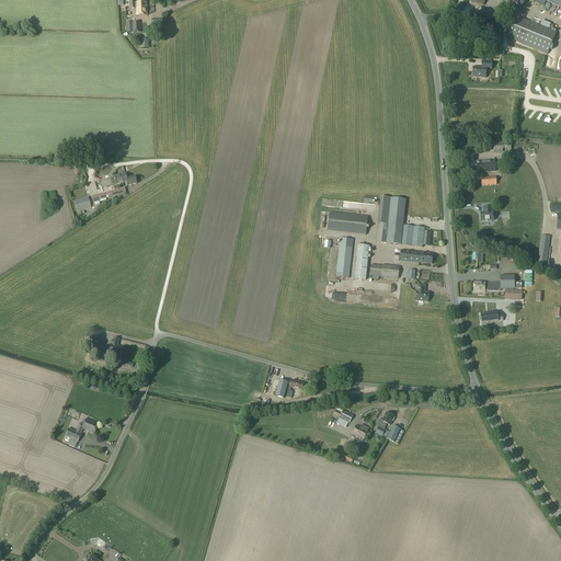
[(501,0),(500,3),(521,11),(524,0),(501,0)]
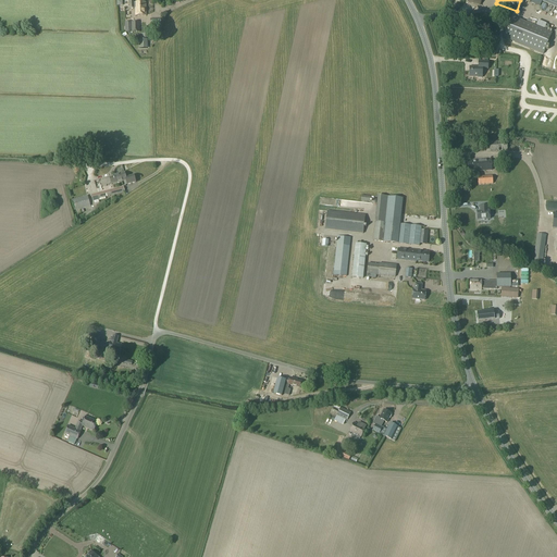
[(556,0),(535,0),(556,9),(556,0)]
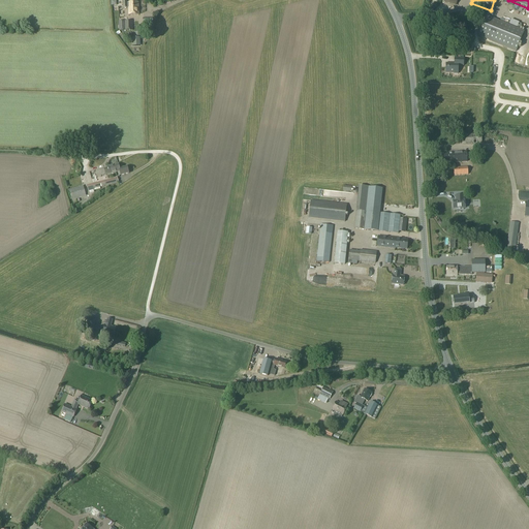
[(126,2),(123,2),(123,8),(128,7),(128,16),(138,14),(138,3),(126,3),(126,2)]
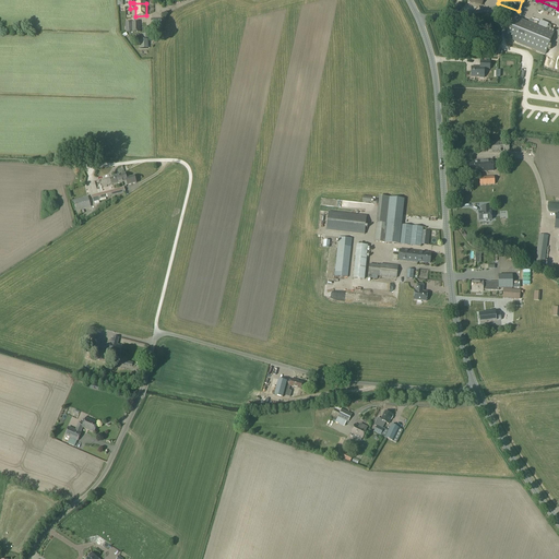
[(515,18),(508,39),(548,55),(556,34),(515,18)]
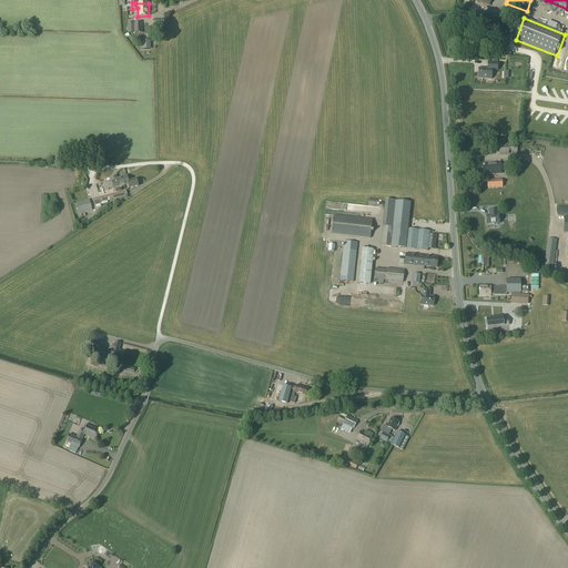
[(164,20),(153,20),(153,30),(160,30),(160,28),(164,28),(164,20)]
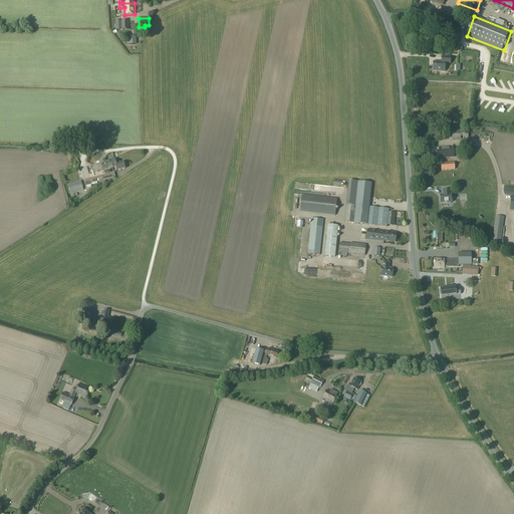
[(130,20),(115,20),(115,30),(130,30),(130,20)]
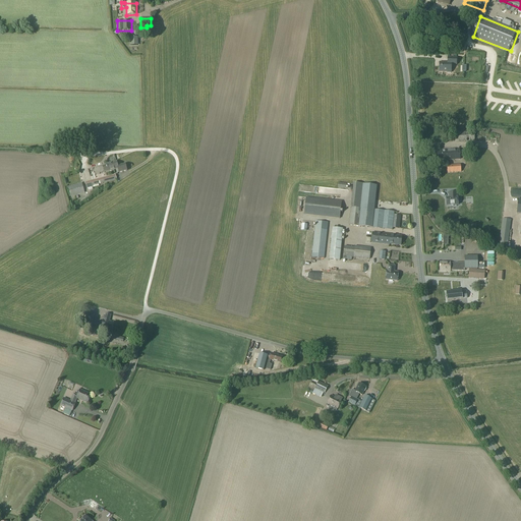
[(440,62),(440,72),(448,73),(452,73),(452,65),(457,65),(457,58),(448,58),(448,63),(440,62)]
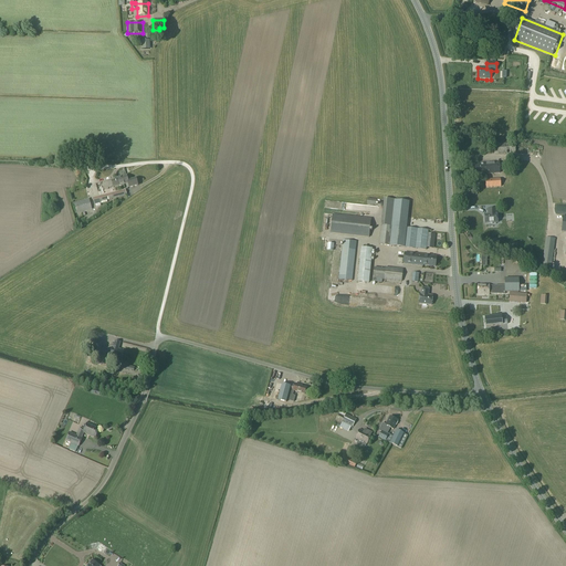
[(515,144),(498,145),(498,155),(515,153),(515,144)]
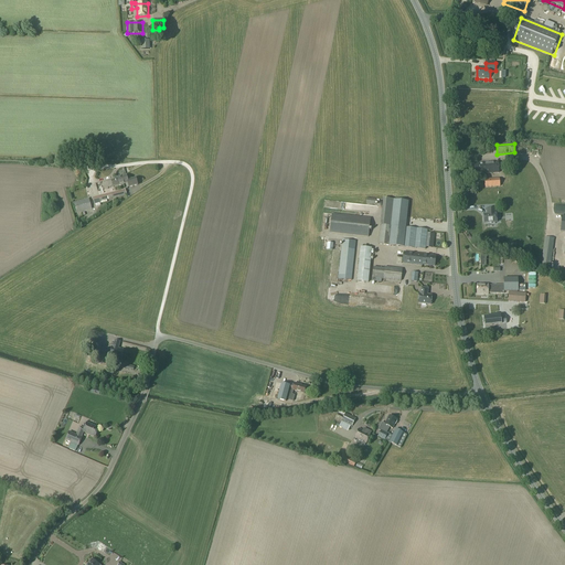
[(483,163),(475,164),(475,173),(484,173),(484,174),(499,173),(498,162),(483,163)]
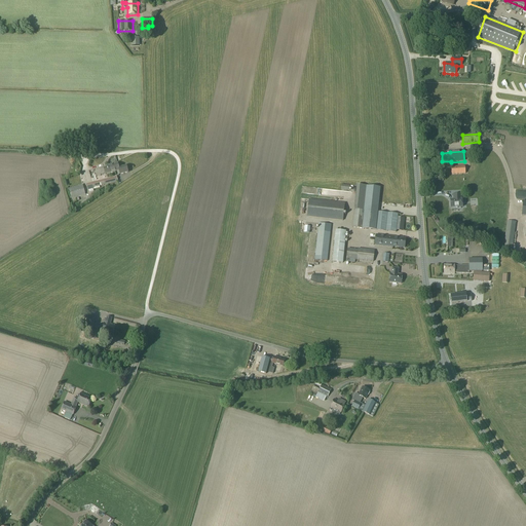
[(117,163),(104,167),(105,174),(119,171),(120,175),(127,173),(126,165),(122,166),(122,165),(118,166),(117,163)]
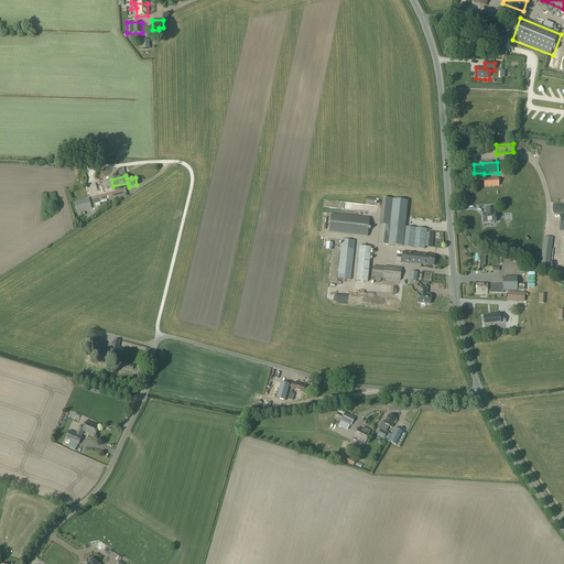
[(498,179),(484,179),(484,187),(499,186),(498,179)]
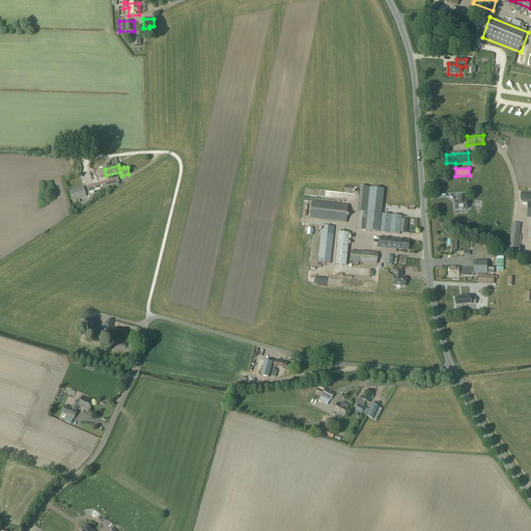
[(118,178),(87,187),(88,192),(119,184),(118,178)]
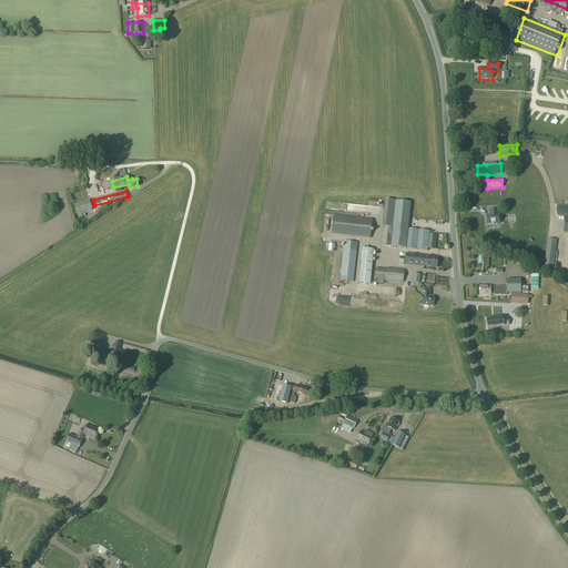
[(89,200),(73,204),(75,215),(92,210),(89,200)]
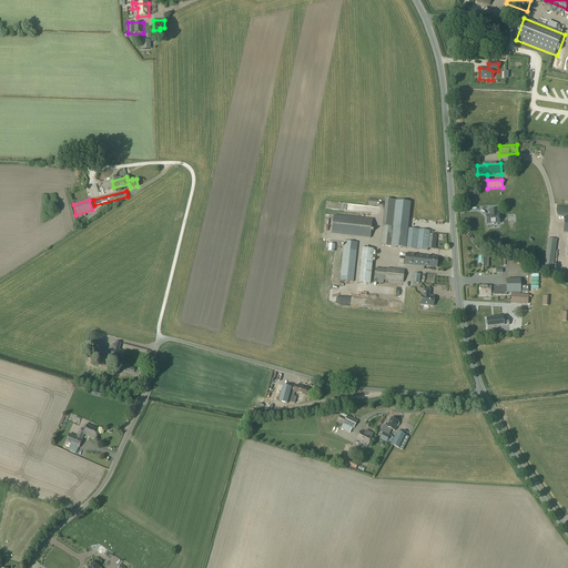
[(107,204),(83,219),(87,224),(109,209),(107,204)]
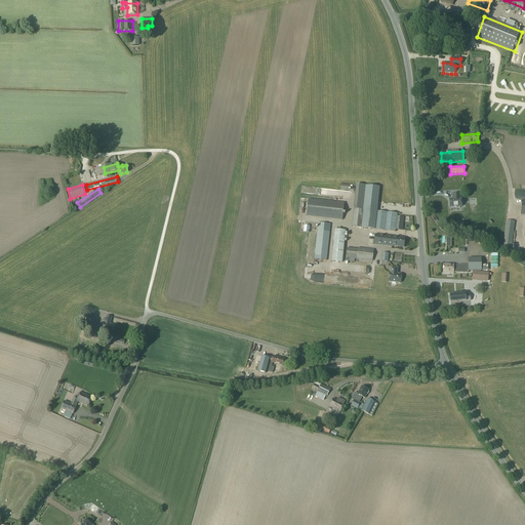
[(452,202),(449,202),(449,207),(461,207),(460,199),(459,199),(459,194),(452,195),(452,202)]
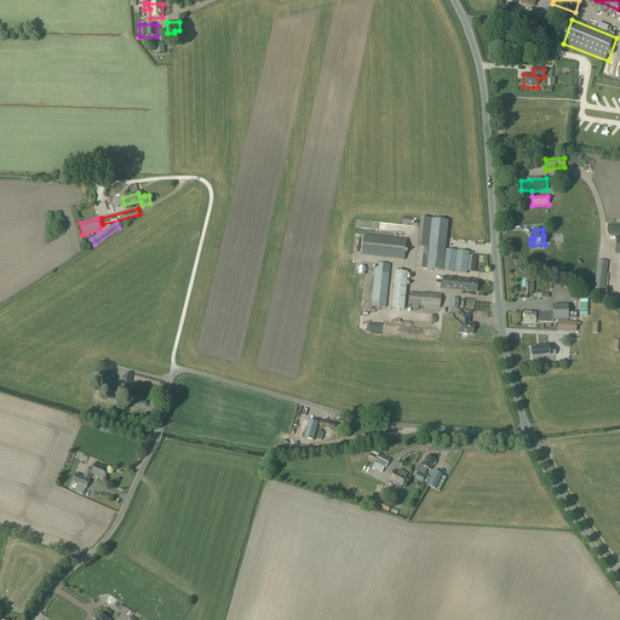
[(365,235),(362,254),(405,260),(407,240),(365,235)]
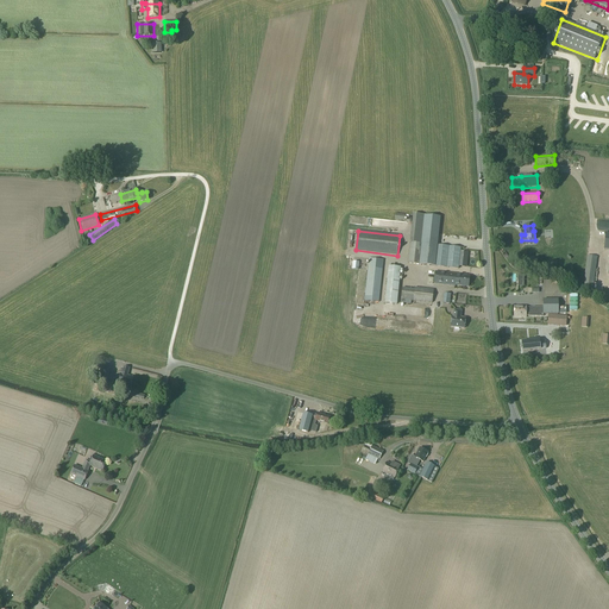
[(409,252),(408,263),(458,269),(459,267),(459,264),(460,256),(460,252),(460,249),(437,245),(422,244),(412,243),(410,243),(409,252)]
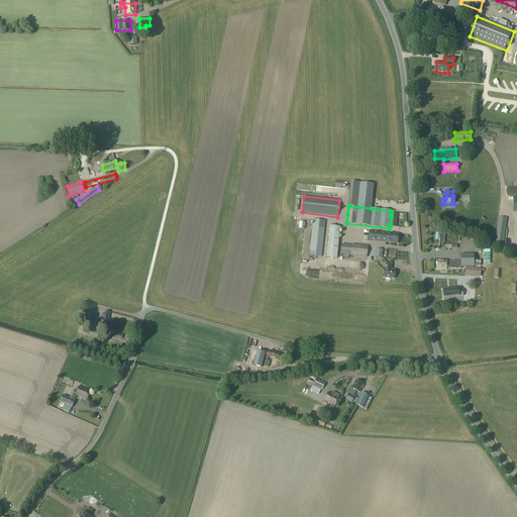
[(498,217),(494,245),(504,246),(507,218),(498,217)]
